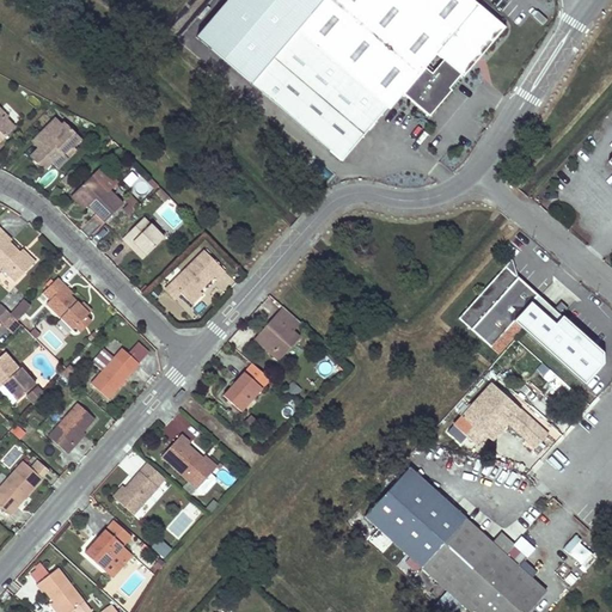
[(469,73),(510,25),(482,0),(326,0),(301,30),(295,25),(269,1),(224,54),(348,160),(393,106),(396,108),(410,92),(435,114),(457,87),(456,85),(467,71),(469,73)]
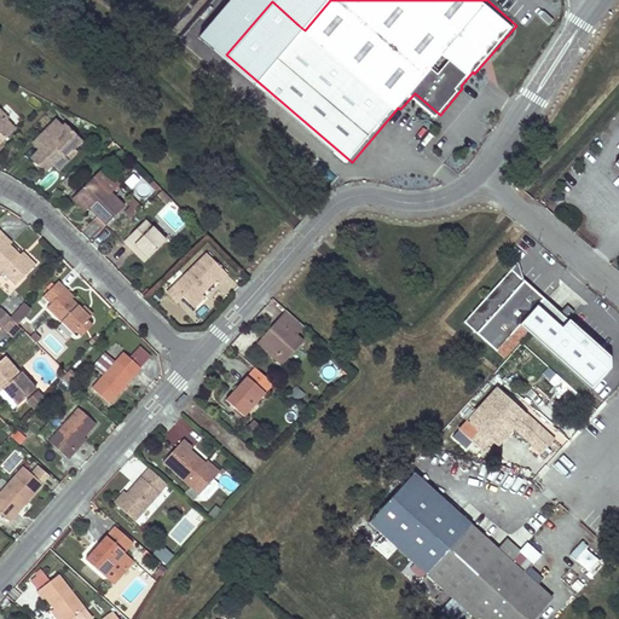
[(319,0),(299,25),(305,30),(330,0),(319,0)]
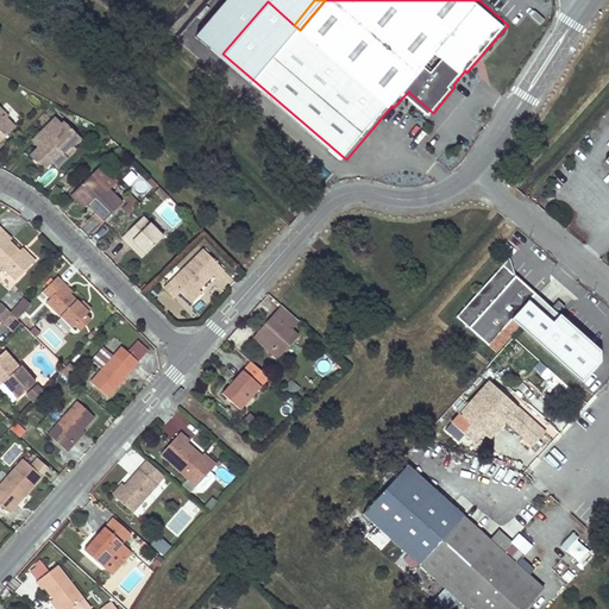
[(0,138),(13,125),(5,117),(8,112),(0,102),(0,138)]
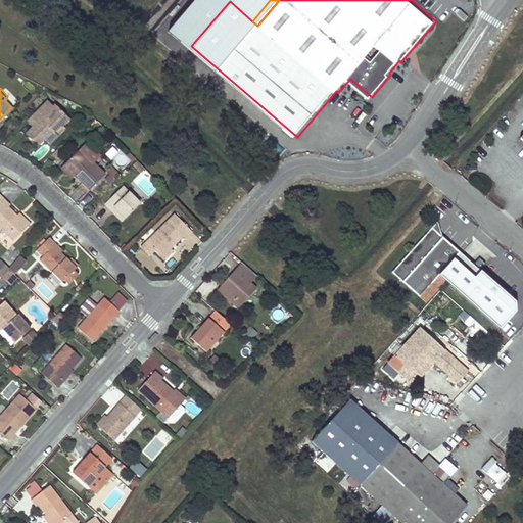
[(48,99),(28,121),(33,126),(37,130),(30,136),(38,144),(45,137),(50,142),(57,134),(53,131),(60,124),(62,127),(70,119),(55,103),(53,104),(48,99)]
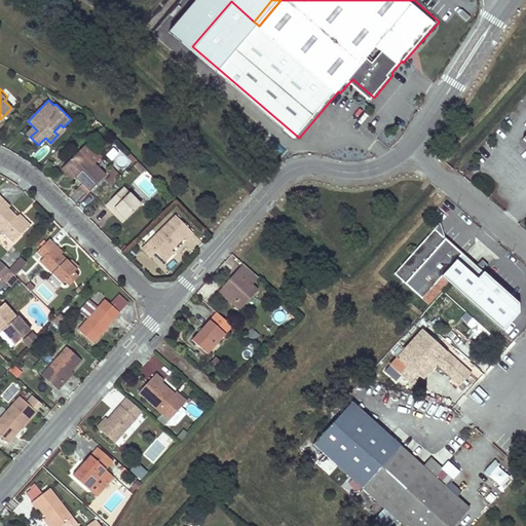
[(30,137),(37,130),(33,126),(27,134),(30,137)]
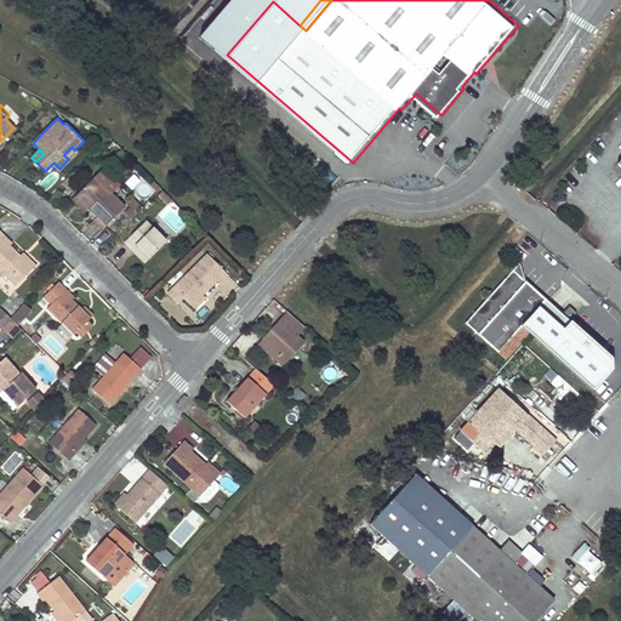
[(51,171),(39,184),(46,191),(58,177),(51,171)]
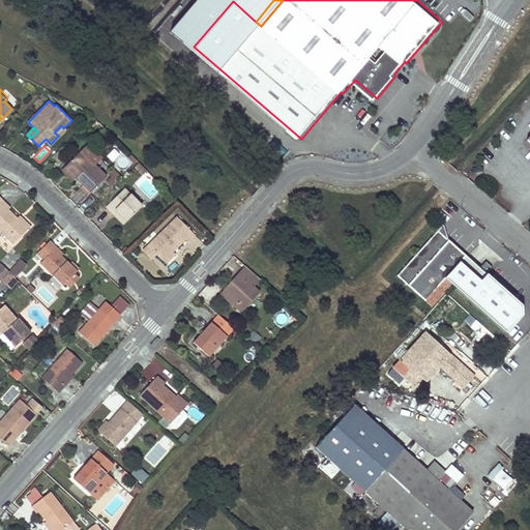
[(107,175),(81,150),(66,165),(77,176),(91,190),(107,175)]
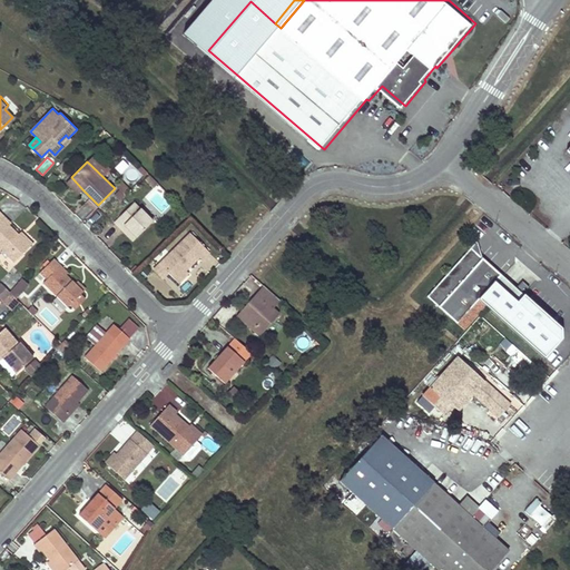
[(82,189),(71,177),(67,182),(78,193),(82,189)]
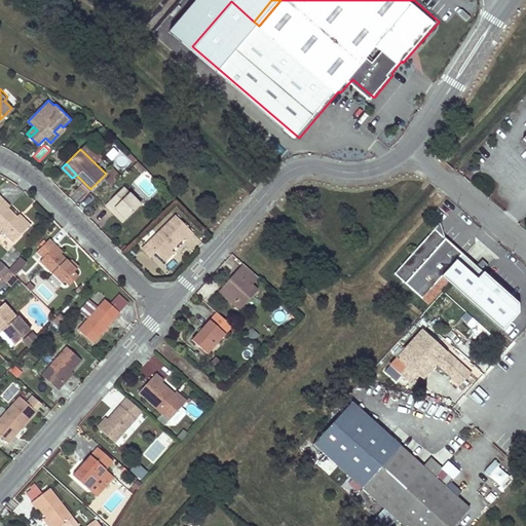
[(112,166),(103,178),(110,184),(119,173),(112,166)]
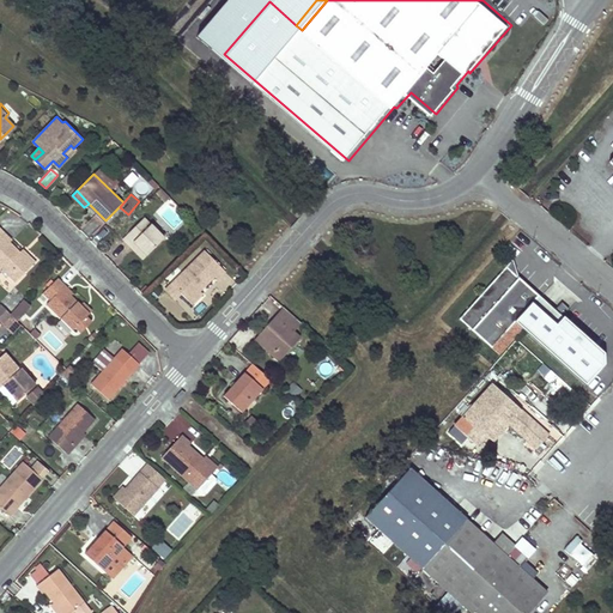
[(144,218),(123,238),(132,246),(135,242),(149,255),(164,238),(144,218)]
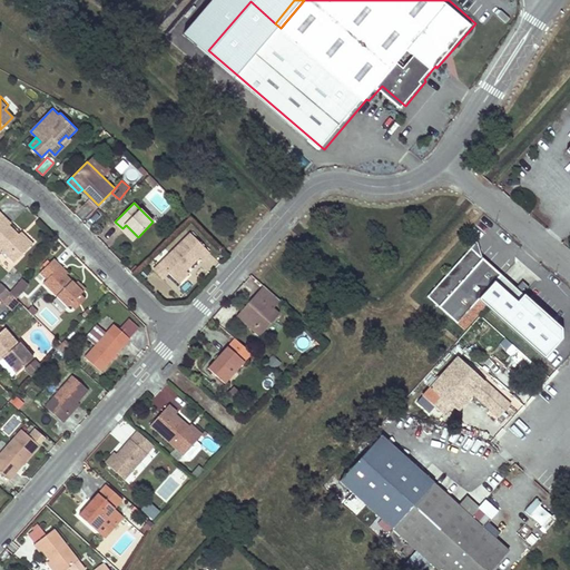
[(0,244),(16,261),(31,245),(19,233),(10,224),(12,222),(0,209),(0,244)]
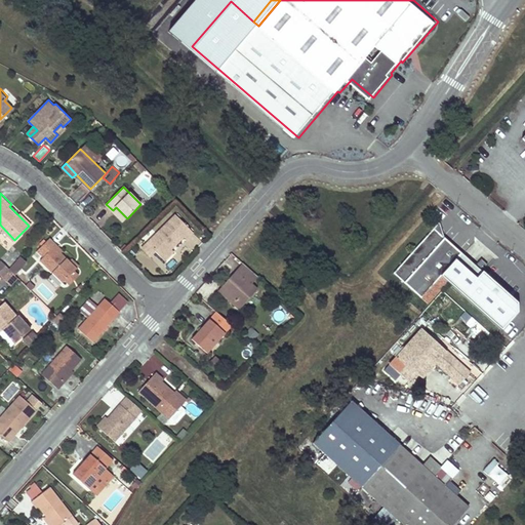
[(127,218),(116,207),(113,210),(124,221),(127,218)]
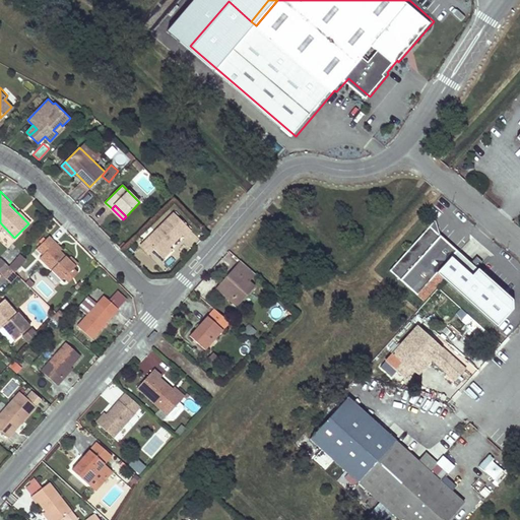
[(30,221),(20,210),(17,212),(28,223),(30,221)]
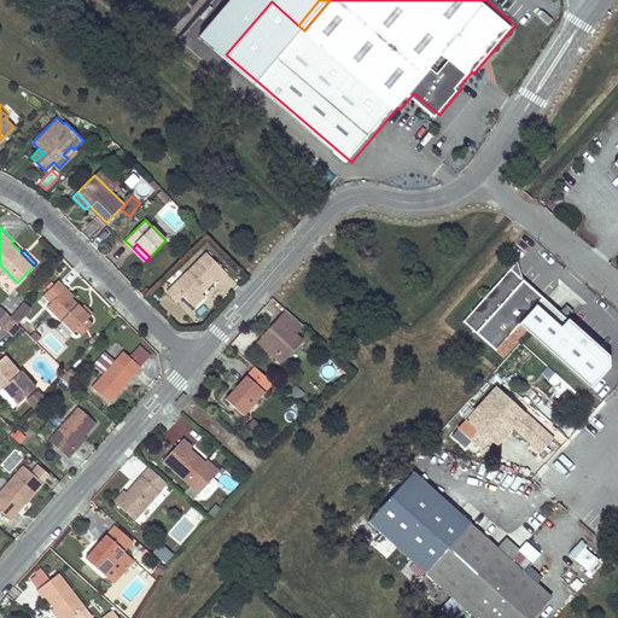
[(207,251),(173,285),(184,296),(191,304),(203,292),(217,278),(219,280),(227,273),(207,251)]
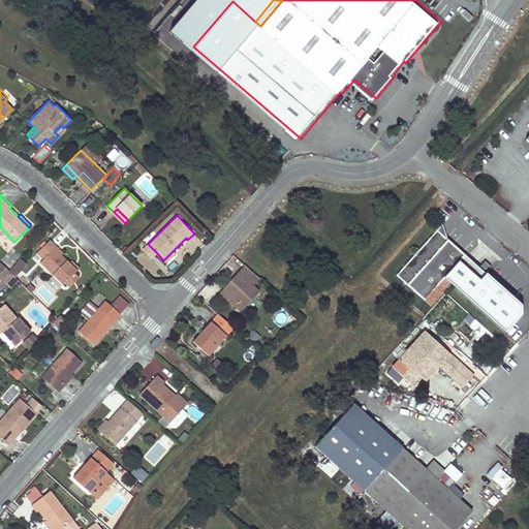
[(442,225),(436,231),(446,241),(442,225)]
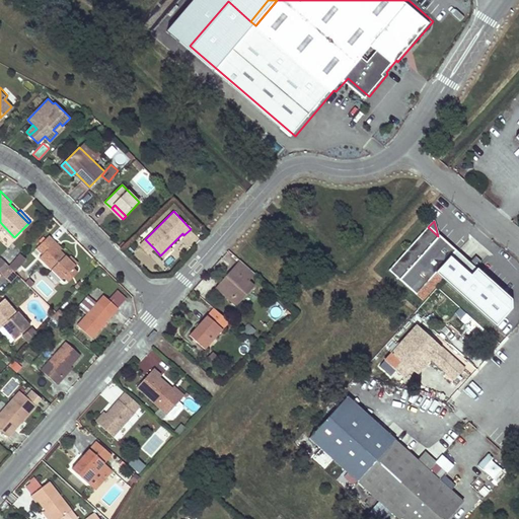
[(455,251),(438,236),(428,227),(389,273),(416,297),(437,273),(451,256),(455,251)]
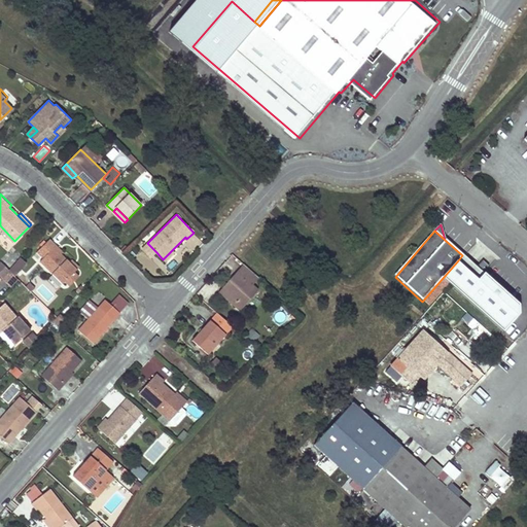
[(40,259),(58,243),(50,236),(34,253),(40,259)]
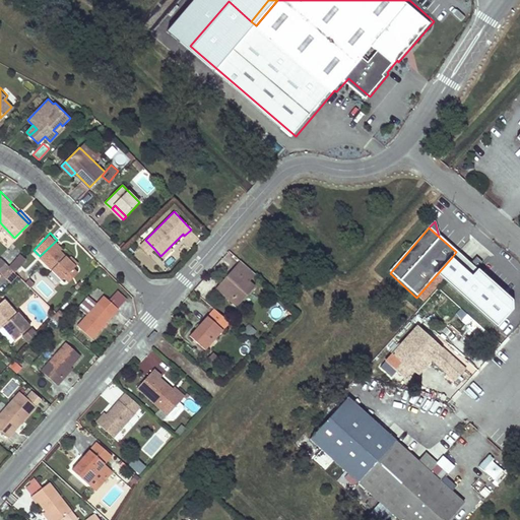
[(57,240),(40,256),(63,278),(65,276),(75,266),(77,264),(69,256),(62,249),(64,247),(57,240)]
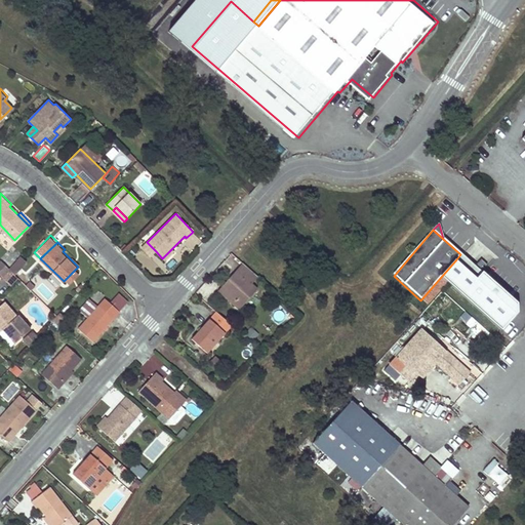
[(156,251),(147,242),(142,247),(151,256),(156,251)]
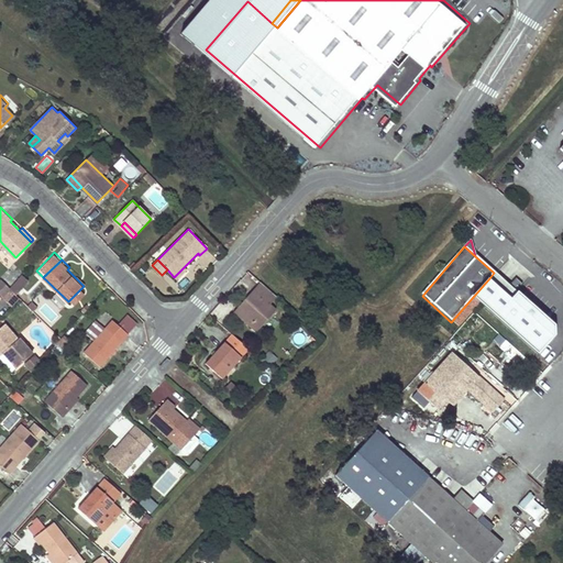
[(185,266),(174,277),(176,279),(187,268),(185,266)]
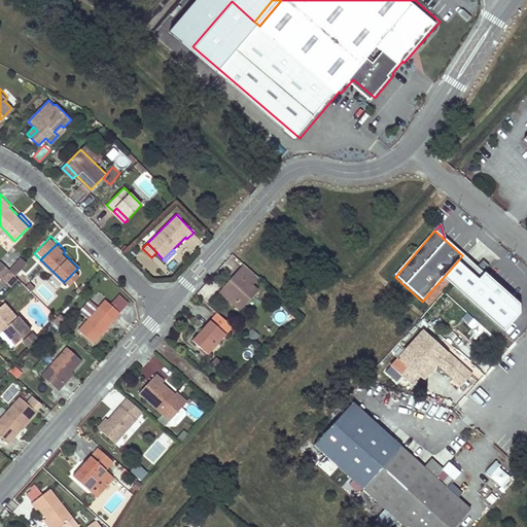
[(70,259),(78,268),(82,264),(74,255),(70,259)]
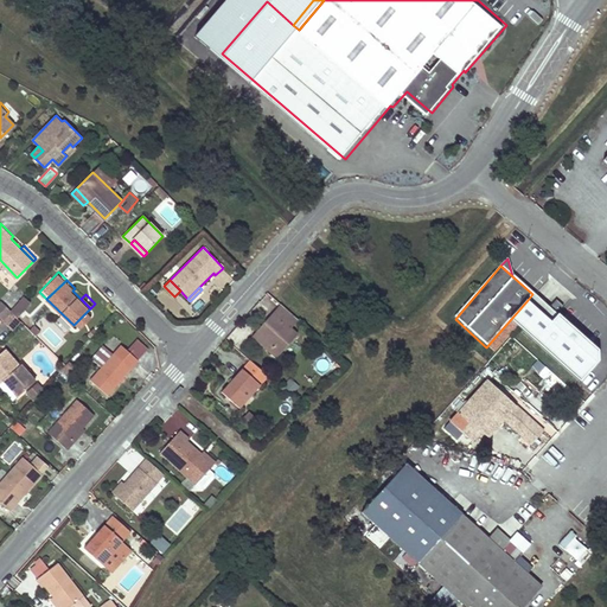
[(18,317),(31,302),(24,295),(12,310),(18,317)]
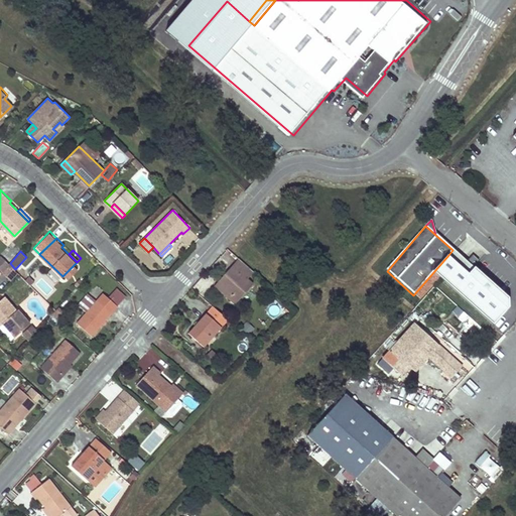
[(448,255),(434,271),(494,324),(507,307),(508,299),(473,269),(469,273),(448,255)]
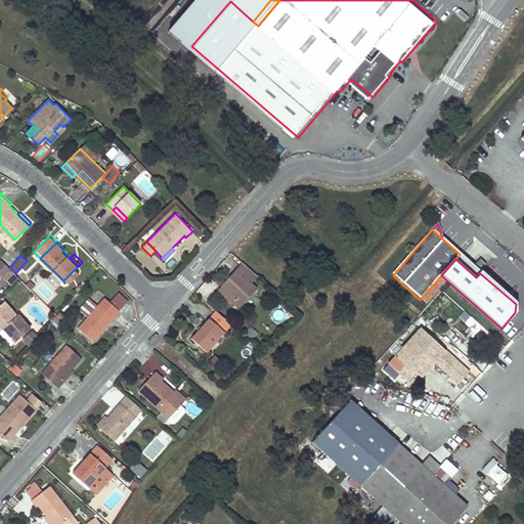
[(0,270),(3,274),(10,267),(2,260),(0,261),(0,270)]
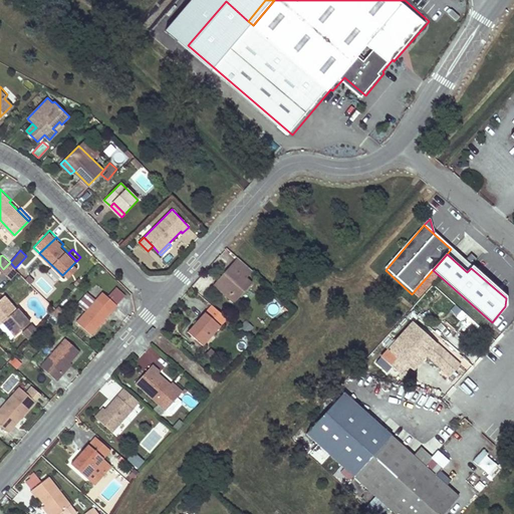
[(256,271),(241,257),(233,266),(242,274),(236,281),(227,273),(216,285),(236,303),(254,284),(249,279),(256,271)]
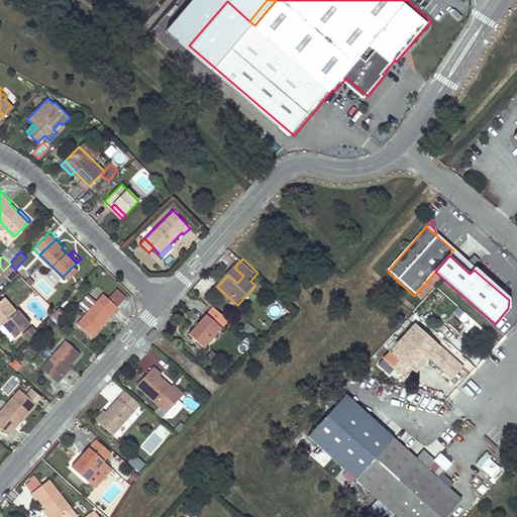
[(10,278),(16,271),(15,270),(10,264),(3,271),(10,278)]
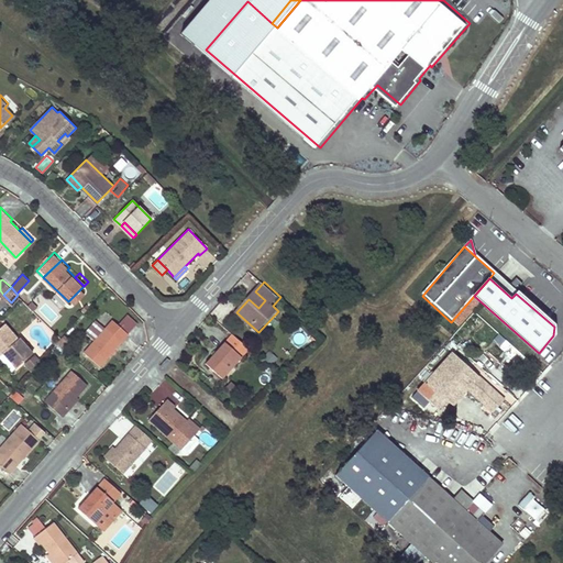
[(81,288),(70,299),(75,304),(86,294),(81,288)]
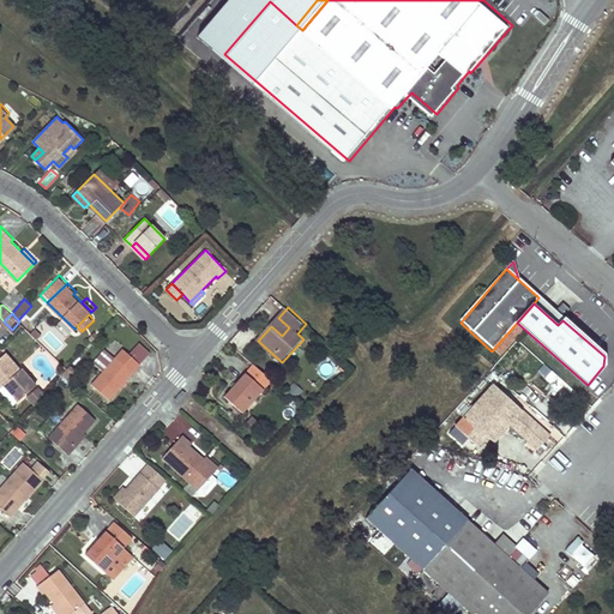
[(289,327),(278,318),(271,326),(282,336),(289,327)]
